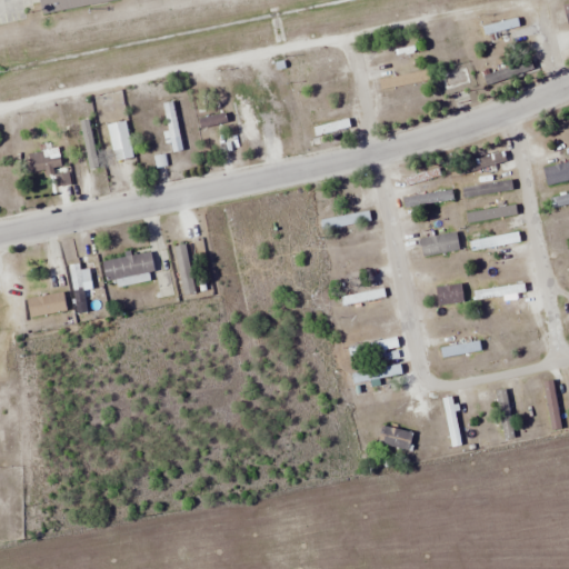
[(113,0),(42,15),(39,0),(113,0)]
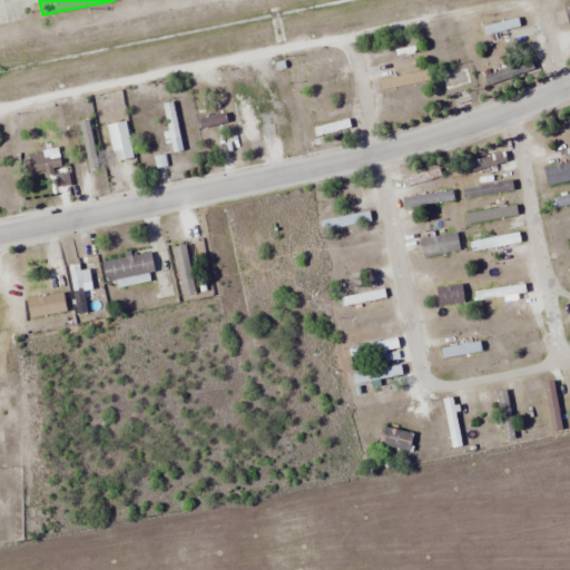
[(483,22),(484,32),(520,28),(520,19),(483,22)]
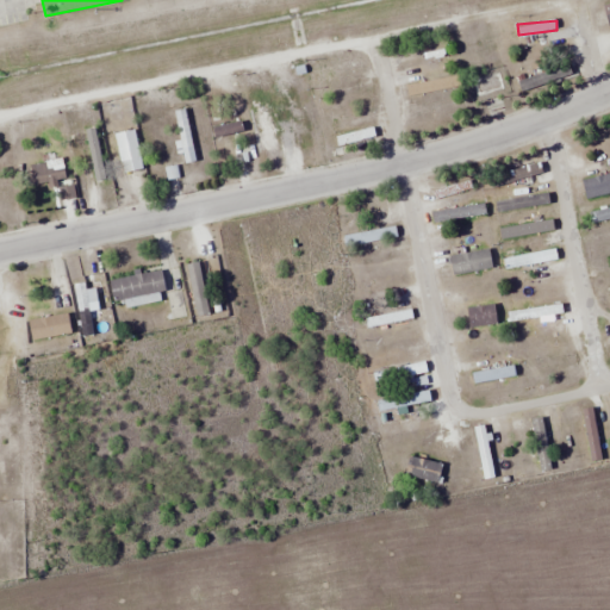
[(459,87),(458,75),(412,83),(415,95),(459,87)]
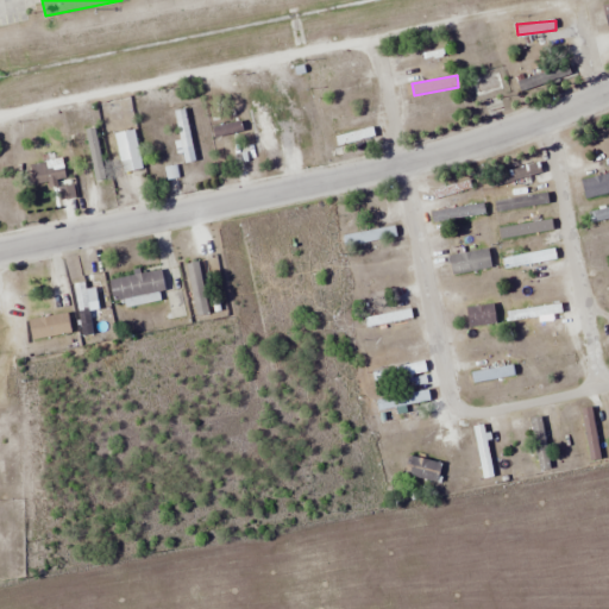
[(412,111),(413,123),(464,112),(463,101),(412,111)]
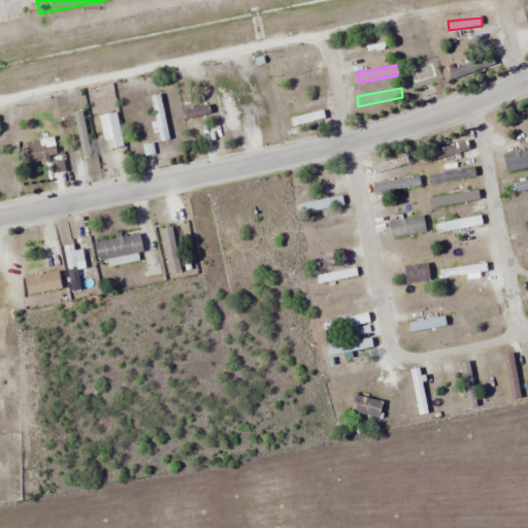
[(159,141),(169,139),(160,94),(150,96),(159,141)]
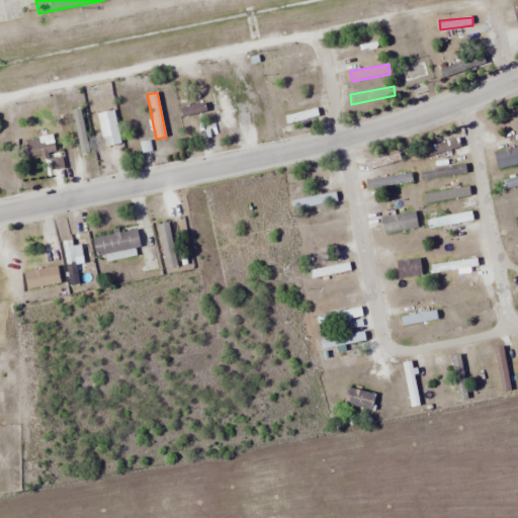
[(206,103),(182,104),(183,115),(206,113),(206,103)]
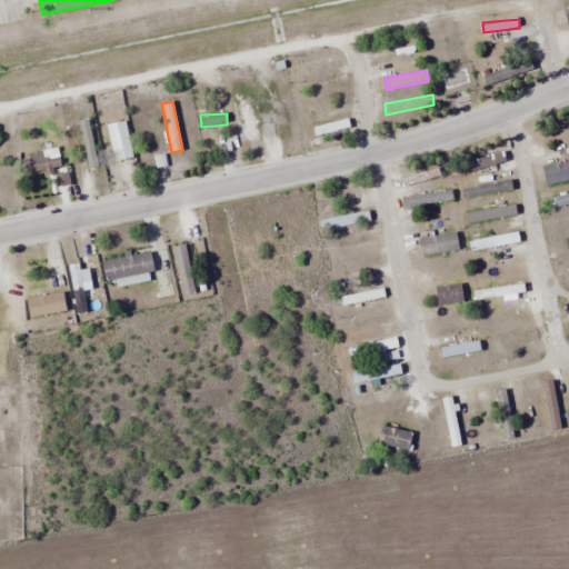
[(69,121),(71,132),(79,131),(83,172),(98,170),(92,119),(69,121)]
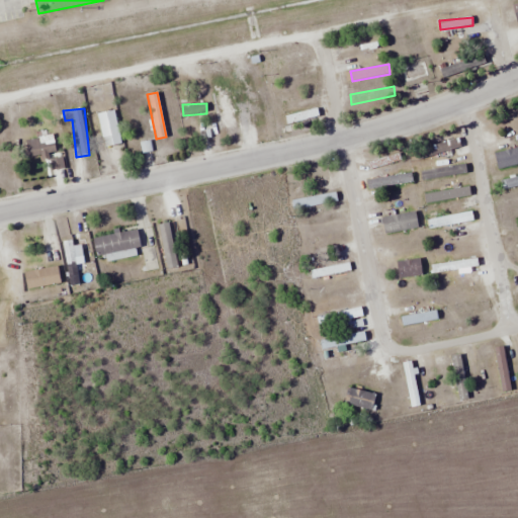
[(101,121),(106,149),(115,147),(109,119),(101,121)]
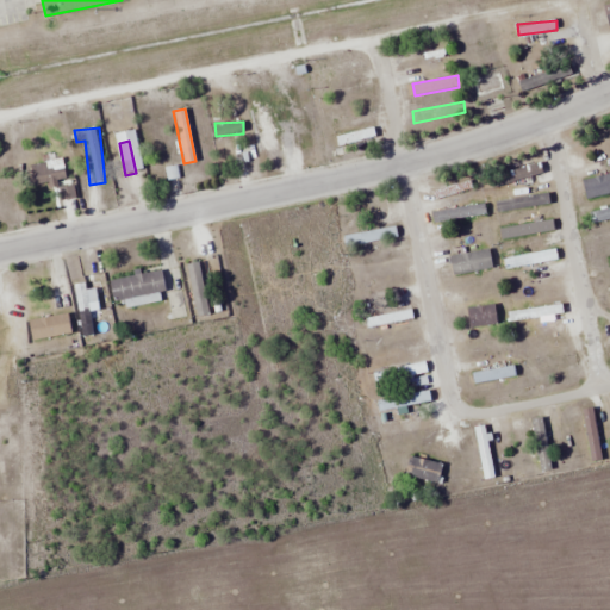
[(520,162),(521,167),(487,175),(491,187),(542,174),(537,157),(520,162)]
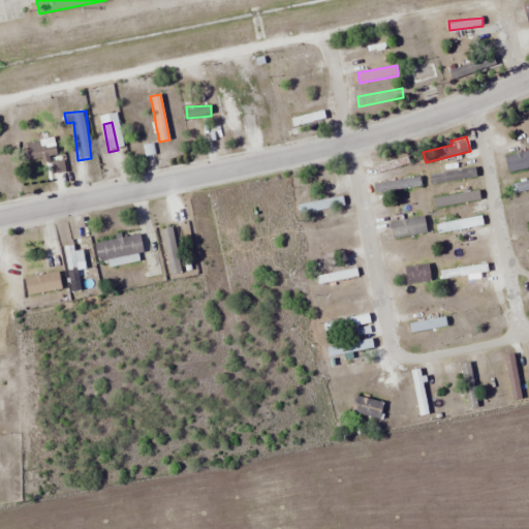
[(58,156),(55,137),(26,143),(29,160),(58,156)]
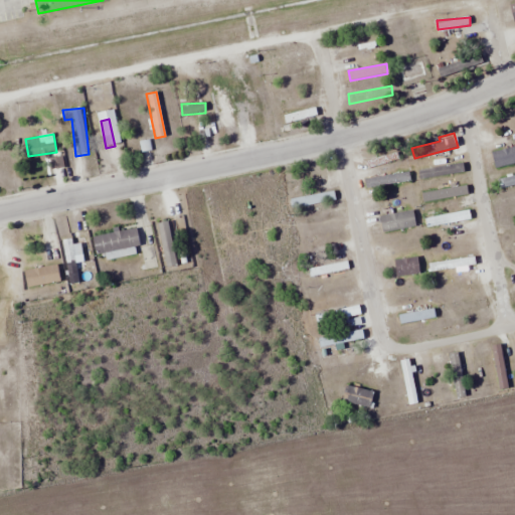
[(514,163),(514,146),(491,152),(495,168),(514,163)]
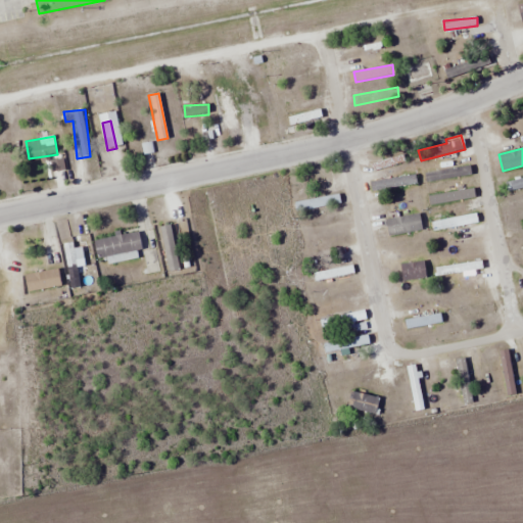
[(48,160),(49,172),(63,170),(62,158),(48,160)]
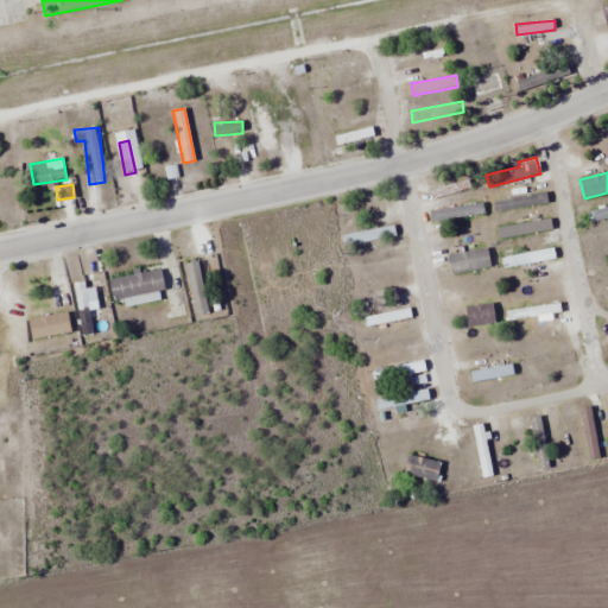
[(494,209),(548,207),(548,195),(493,198),(494,209)]
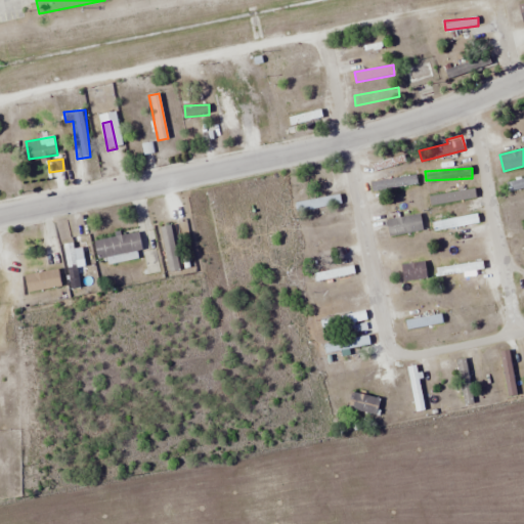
[(373,193),(416,183),(413,173),(370,184),(373,193)]
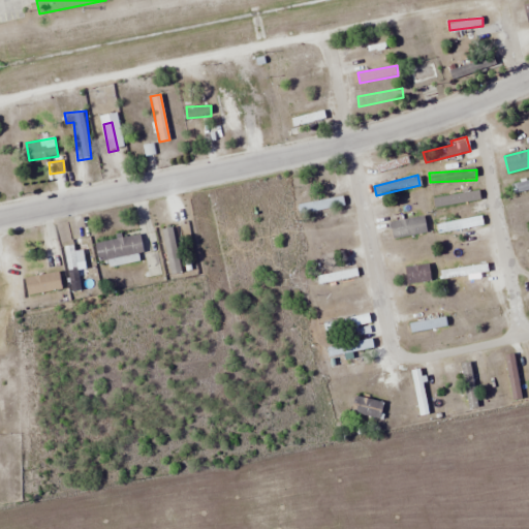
[(528,179),(510,184),(512,193),(528,189),(528,179)]
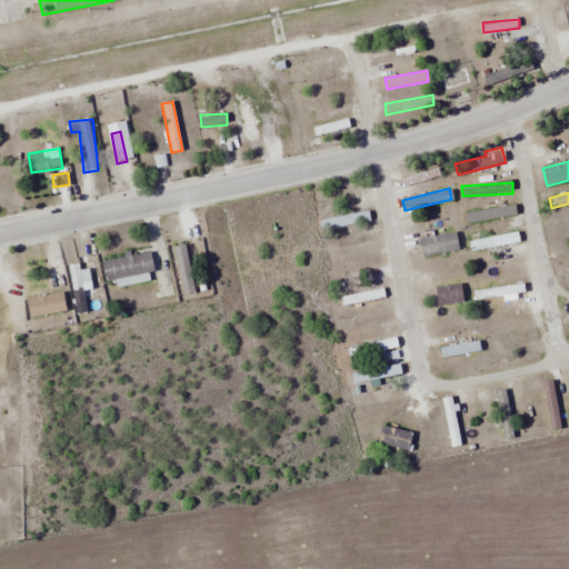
[(466,221),(515,217),(513,207),(465,211),(466,221)]
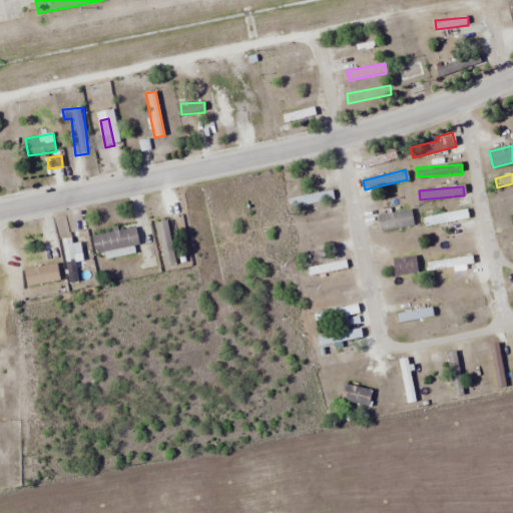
[(334,200),(333,190),(288,197),(290,207),(334,200)]
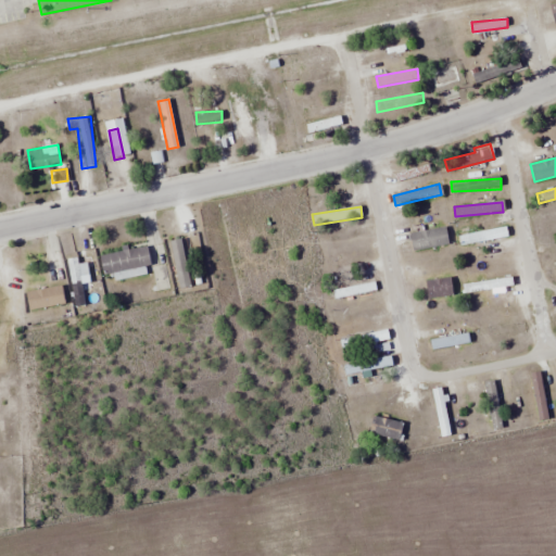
[(444,210),(422,213),(397,216),(399,227),(446,220),(444,210)]
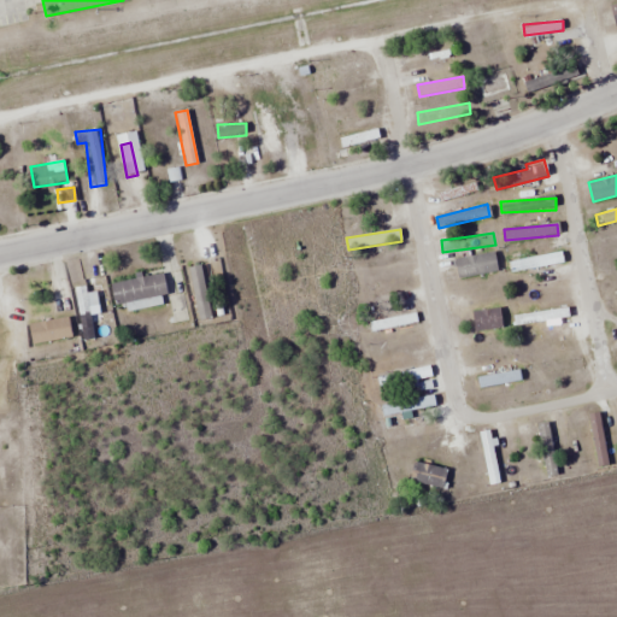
[(616,242),(603,246),(605,258),(616,254),(616,242)]
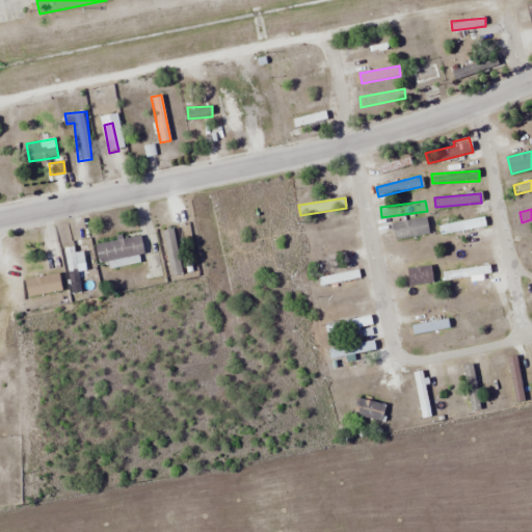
[(486,229),(485,219),(439,222),(440,233),(486,229)]
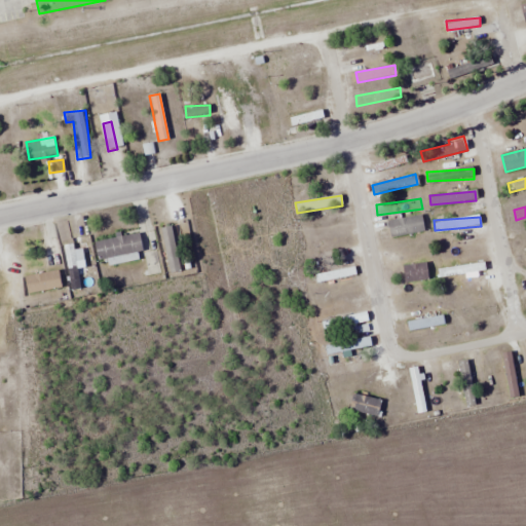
[(143,255),(139,233),(95,240),(98,260),(108,258),(109,261),(143,255)]
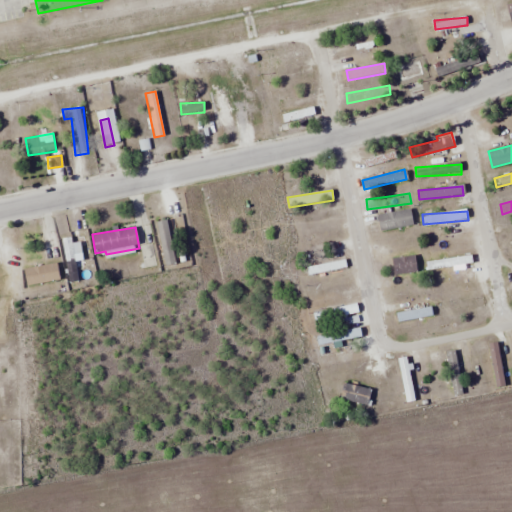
[(78,281),(75,260),(83,260),(80,242),(72,243),(71,236),(63,238),(68,282),(78,281)]
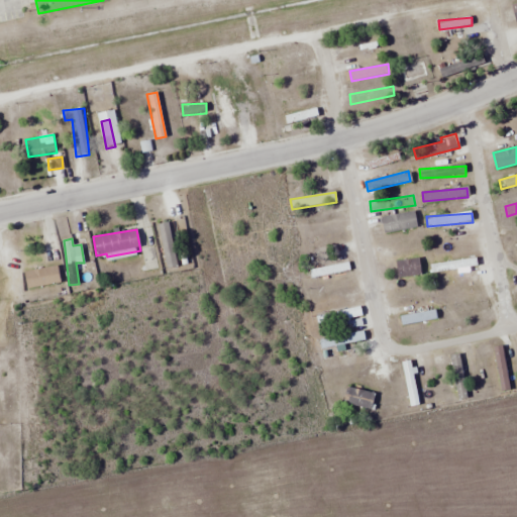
[(165,265),(172,263),(168,239),(160,241),(165,265)]
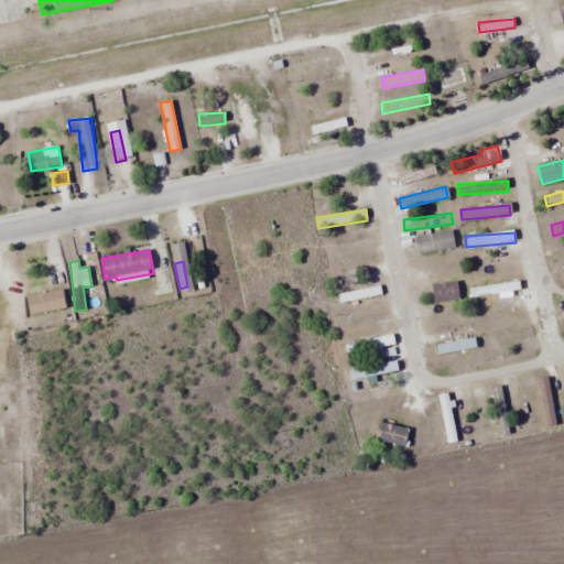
[(521,289),(520,279),(468,289),(470,299),(521,289)]
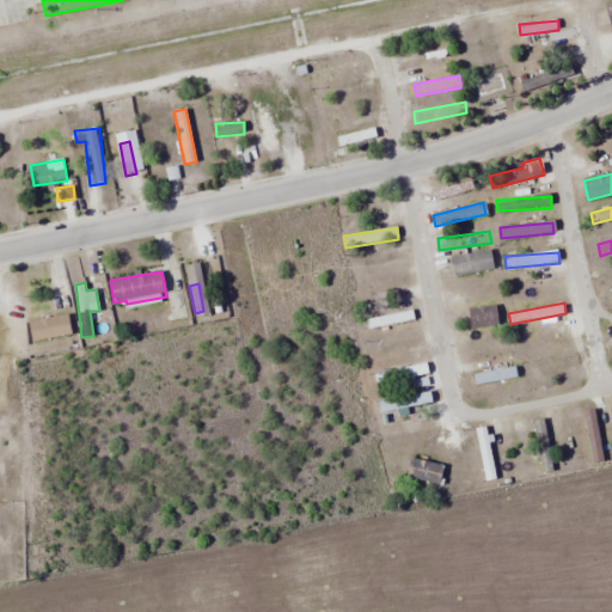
[(469,308),(470,328),(500,326),(499,306),(469,308)]
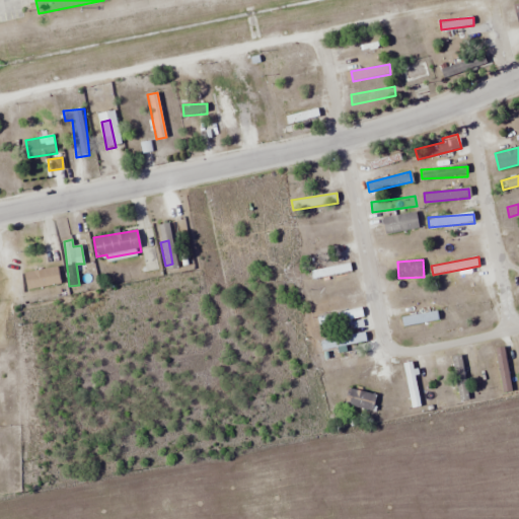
[(310,270),(312,278),(351,272),(350,263),(310,270)]
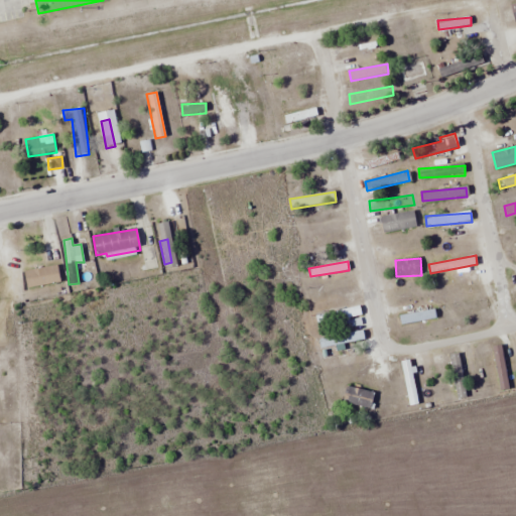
[(60,283),(58,266),(24,270),(26,287),(60,283)]
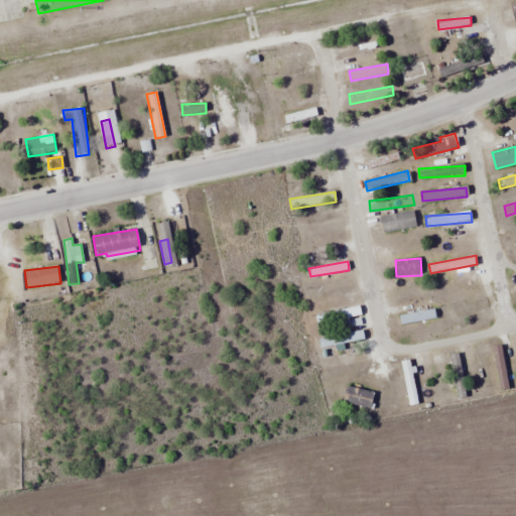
[(314,314),(316,324),(362,315),(360,305),(314,314)]
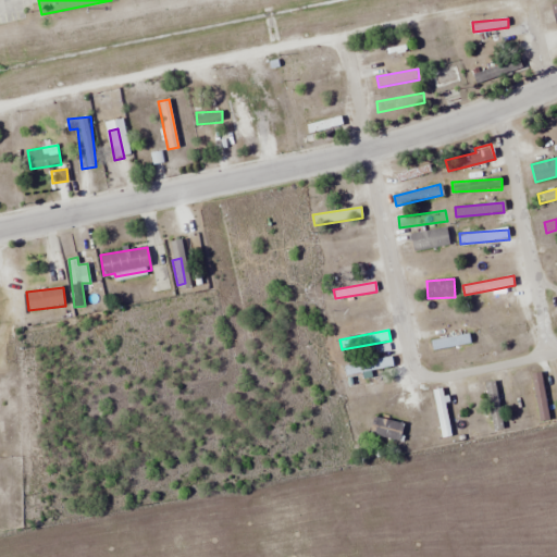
[(394,367),(392,356),(343,364),(345,375),(394,367)]
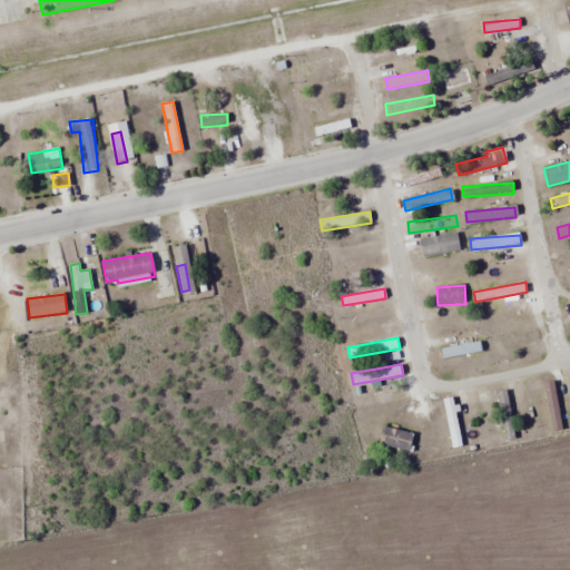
[(562,429),(554,381),(544,382),(551,431),(562,429)]
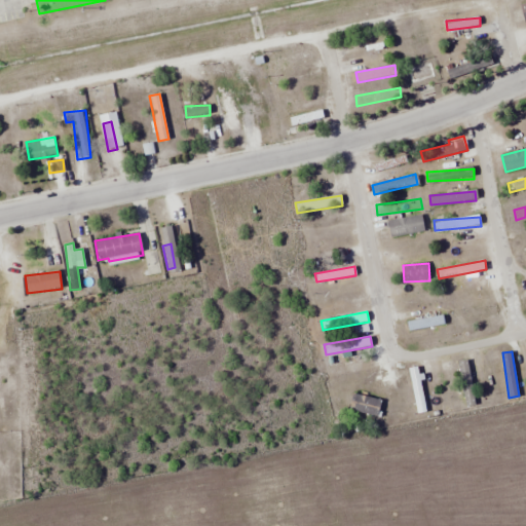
[(425,412),(418,367),(410,368),(416,413),(425,412)]
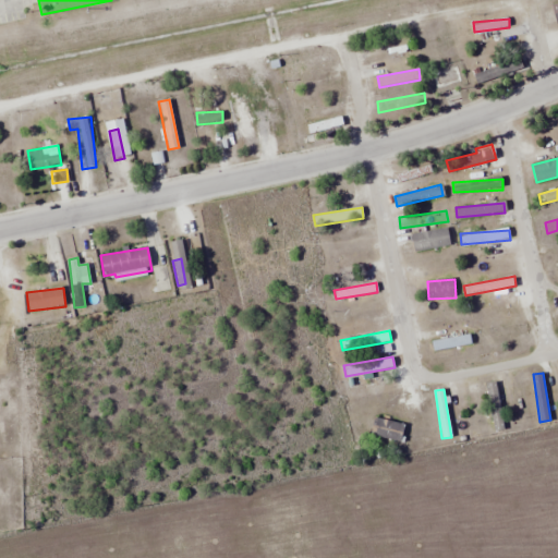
[(463,399),(466,436),(475,435),(474,416),(483,415),(481,401),(471,402),(471,398),(463,399)]
